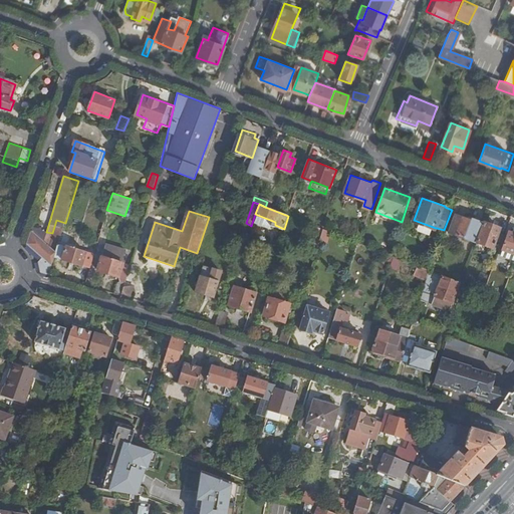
[(450,231),(478,242),(485,222),(472,217),(471,219),(456,213),(450,231)]
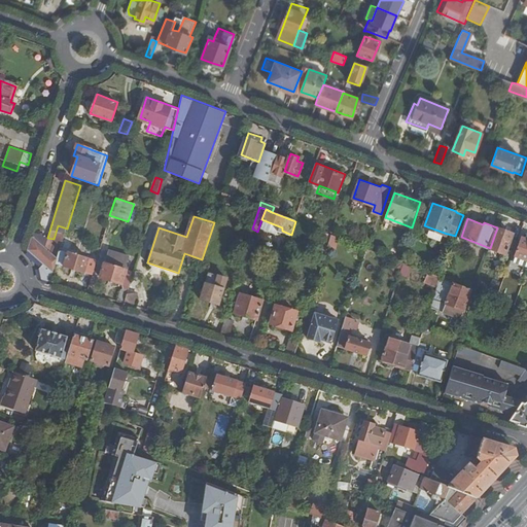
[(47,238),(33,234),(28,249),(43,264),(40,268),(43,279),(50,281),(57,262),(60,250),(67,229),(58,225),(54,239),(47,238)]
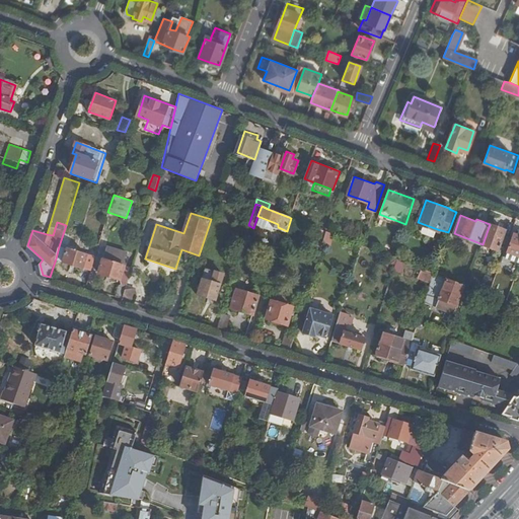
[(500,242),(506,245),(512,232),(490,224),(483,244),(497,249),(500,242)]
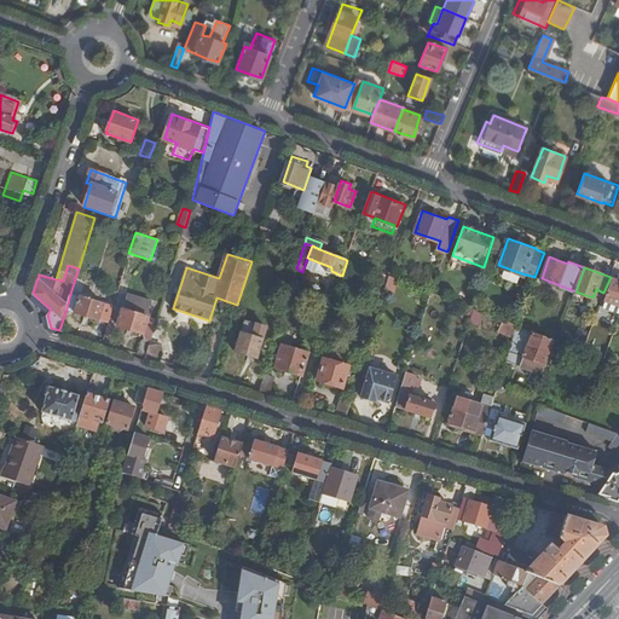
[(387,277),(386,290),(395,291),(397,278),(387,277)]
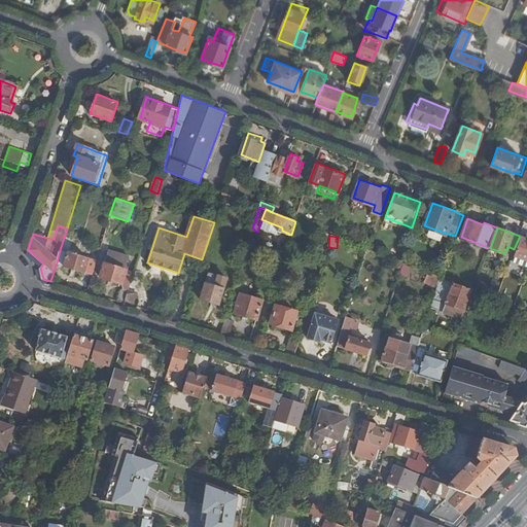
[(526,259),(526,238),(522,237),(516,255),(526,259)]
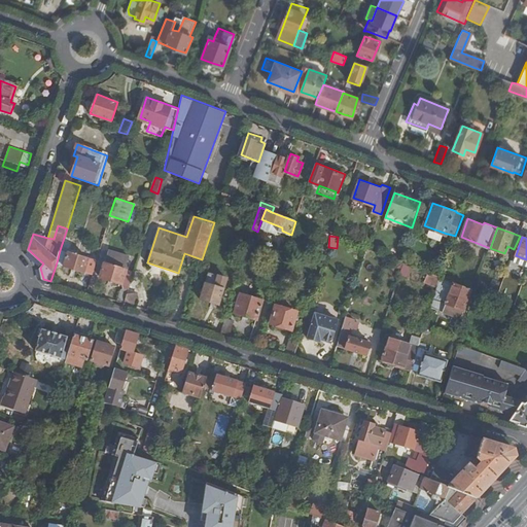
[(60,250),(57,262),(93,275),(97,261),(60,250)]
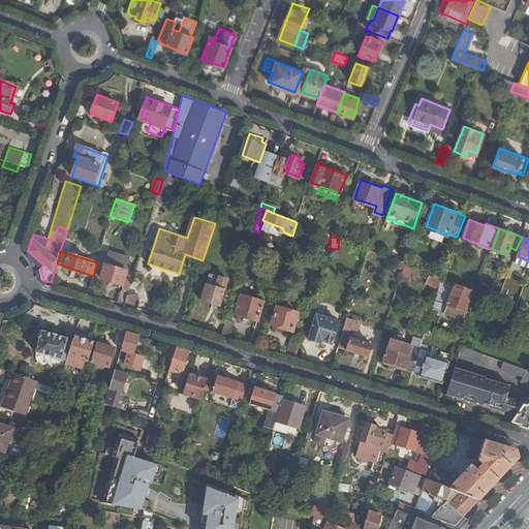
[(124,305),(128,291),(133,274),(126,272),(130,259),(109,252),(100,278),(124,285),(118,303),(124,305)]
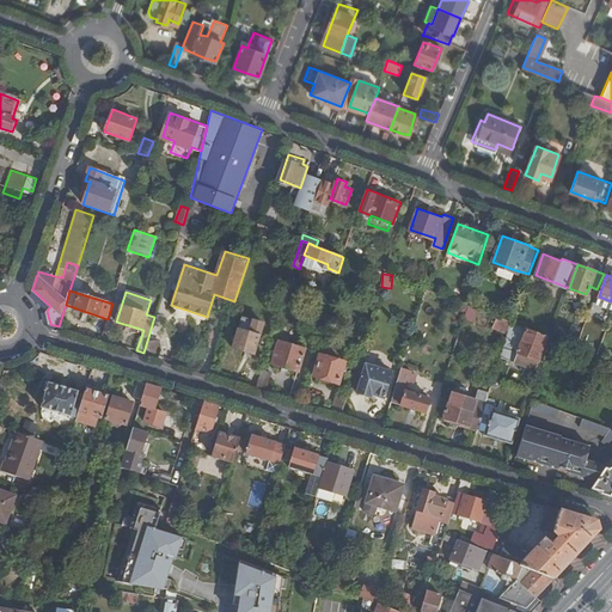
[(469,305),(465,318),(475,322),(479,310),(469,305)]
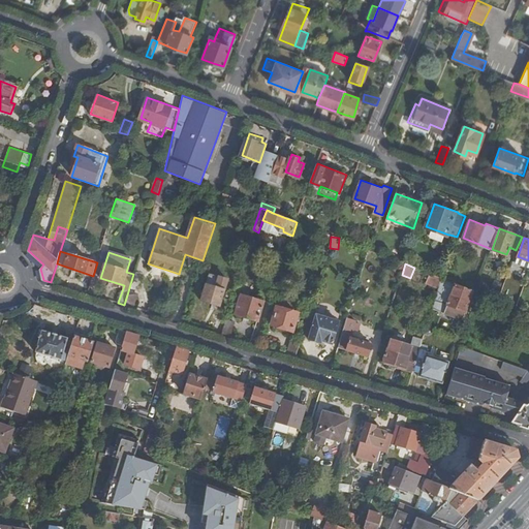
[(426,283),(439,287),(442,278),(429,273),(426,283)]
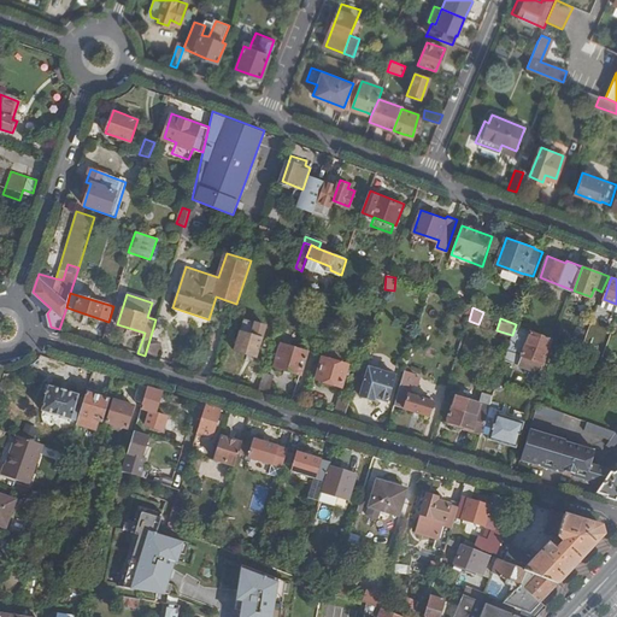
[(257,358),(266,325),(245,319),(235,350),(257,358)]
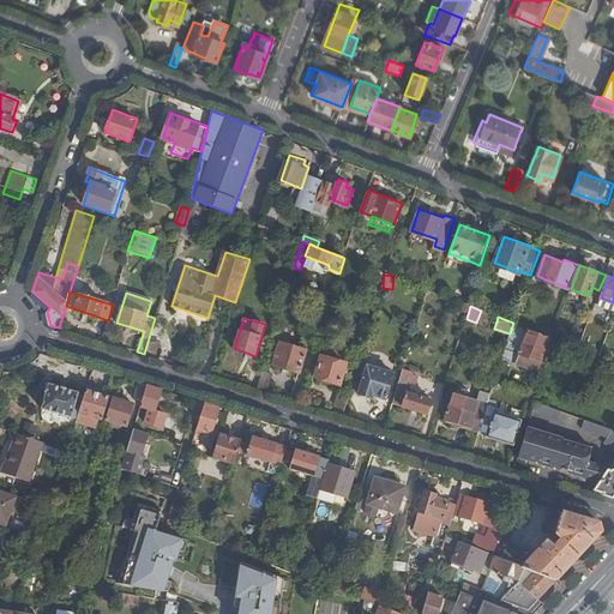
[(510,333),(503,357),(535,369),(548,337),(513,323),(510,333)]
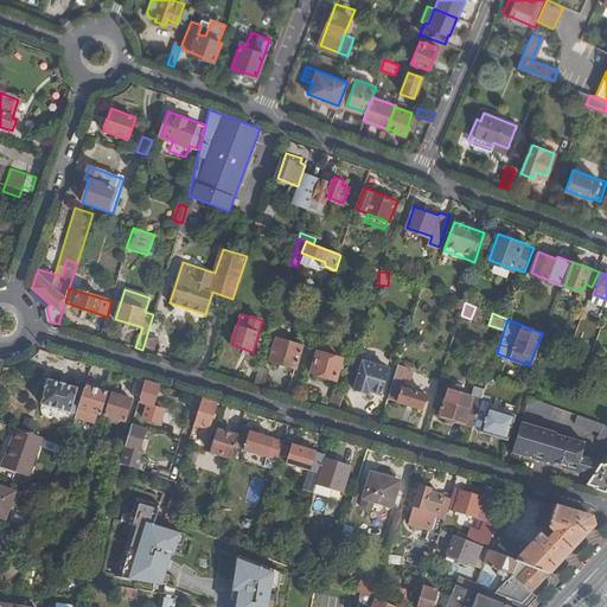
[(142,350),(153,352),(157,337),(147,334),(142,350)]
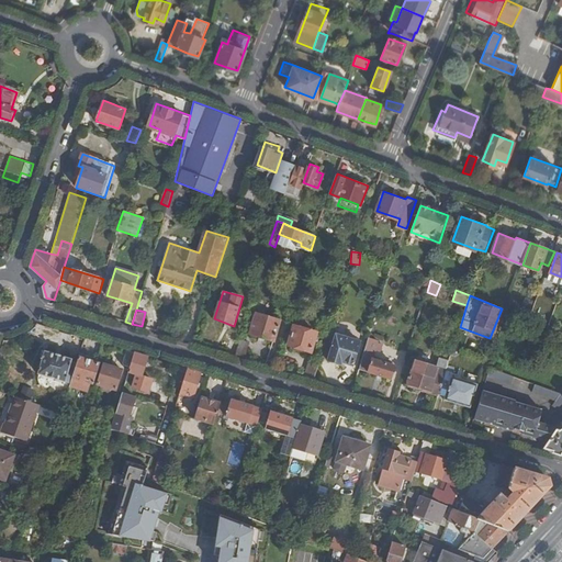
[(250,334),(274,341),(276,341),(281,322),(257,313),(250,334)]
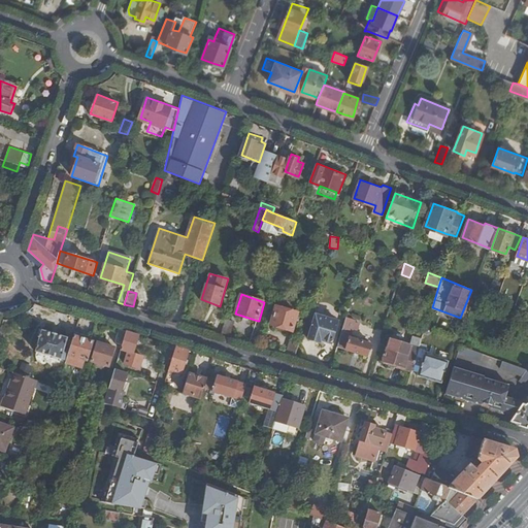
[(292,330),(298,312),(277,306),(271,324),(292,330)]
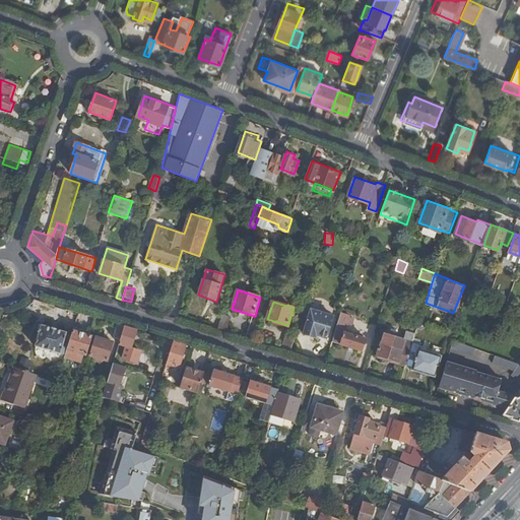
[(333,317),(312,311),(305,332),(316,336),(317,333),(327,337),(333,317)]
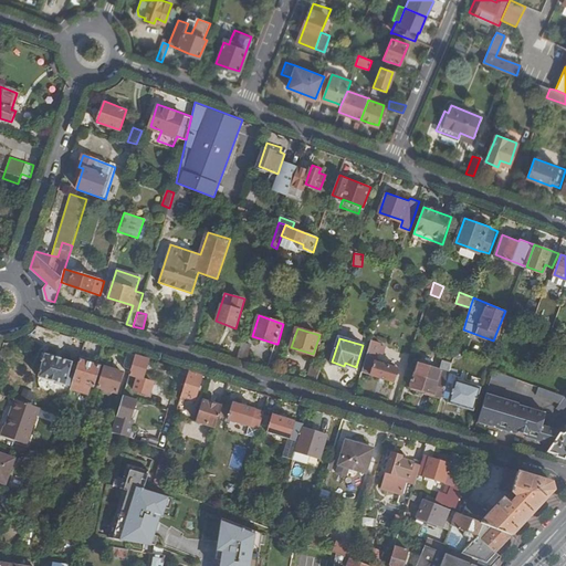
[(373,341),(363,370),(395,381),(399,367),(378,359),(380,352),(386,353),(387,347),(381,345),(383,344),(373,341)]
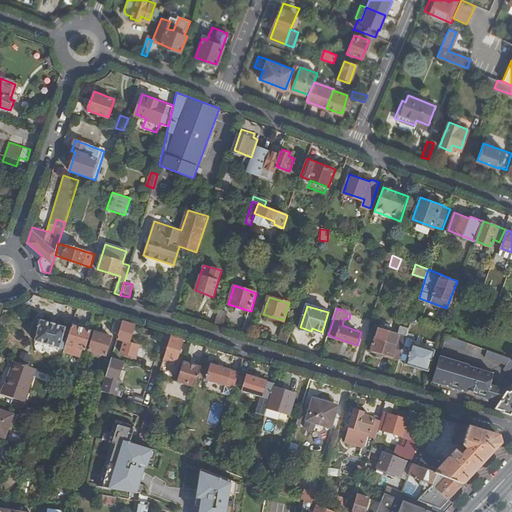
[(214,323),(222,326),(226,313),(219,309),(214,323)]
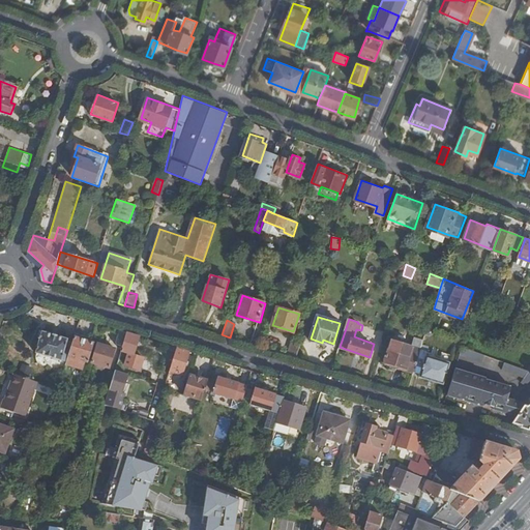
[(105,325),(97,323),(92,337),(100,340),(105,325)]
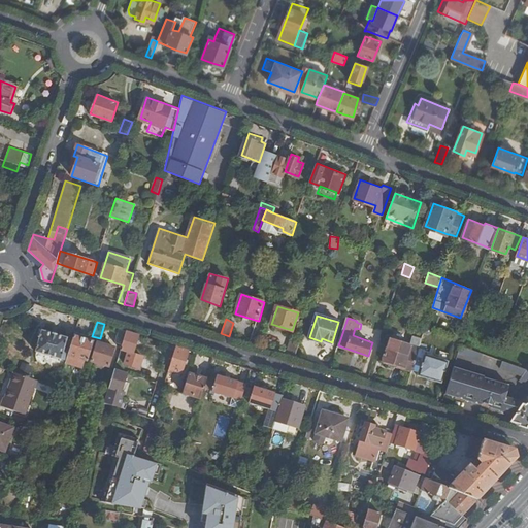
[(127,331),(120,329),(117,338),(118,343),(123,345),(127,331)]
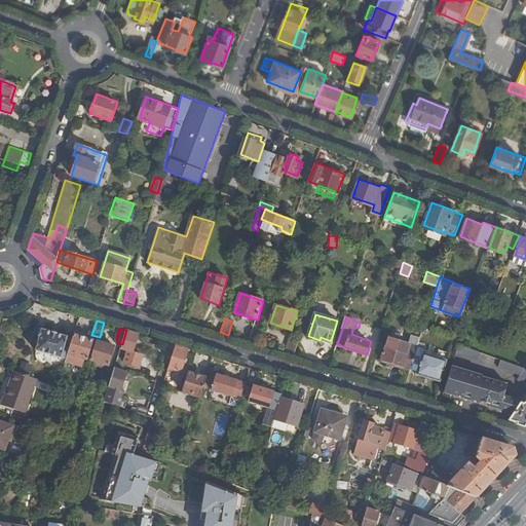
[(426,346),(433,331),(423,328),(418,344),(426,346)]
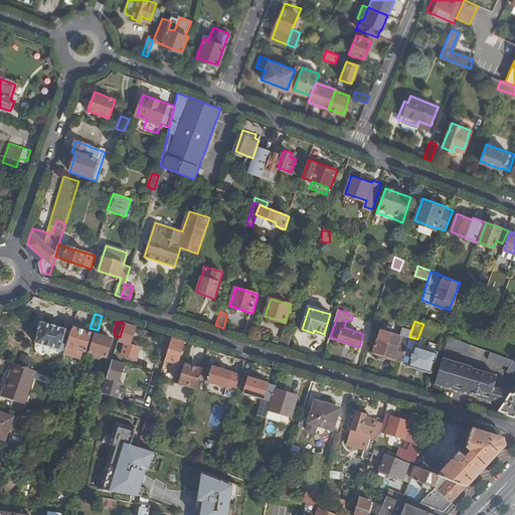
[(70,332),(41,323),(35,343),(64,353),(70,332)]
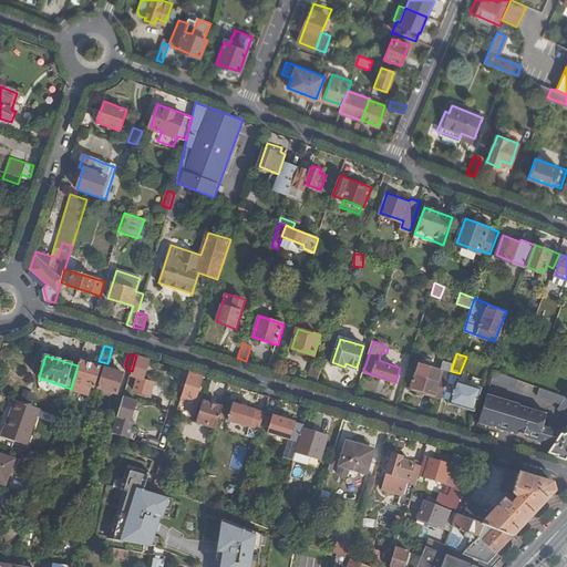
[(136,356),(132,371),(124,397),(137,401),(151,360),(136,356)]
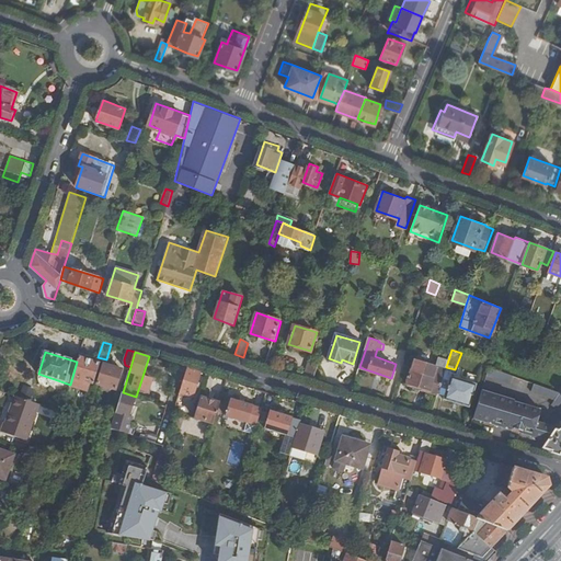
[(77,362),(70,385),(87,390),(90,382),(92,384),(99,363),(79,357),(77,362)]
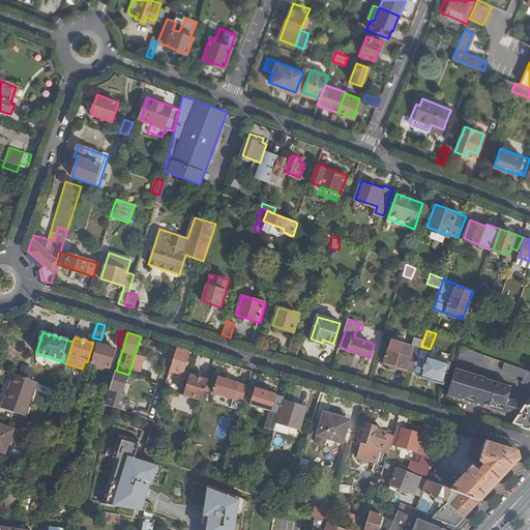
[(406,369),(414,372),(418,358),(411,356),(413,348),(391,341),(384,361),(399,366),(400,369),(405,371),(406,369)]
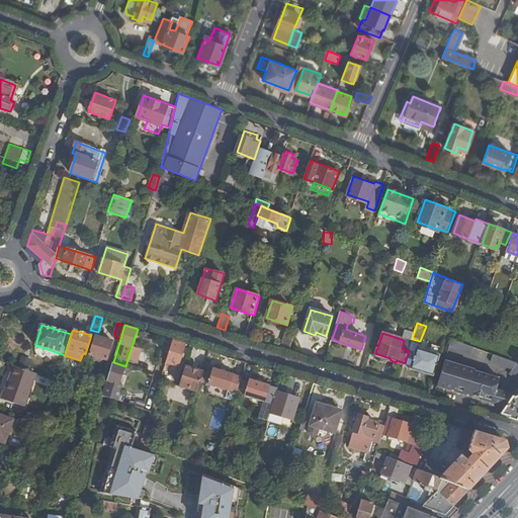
[(283,348),(289,350),(293,337),(287,335),(283,348)]
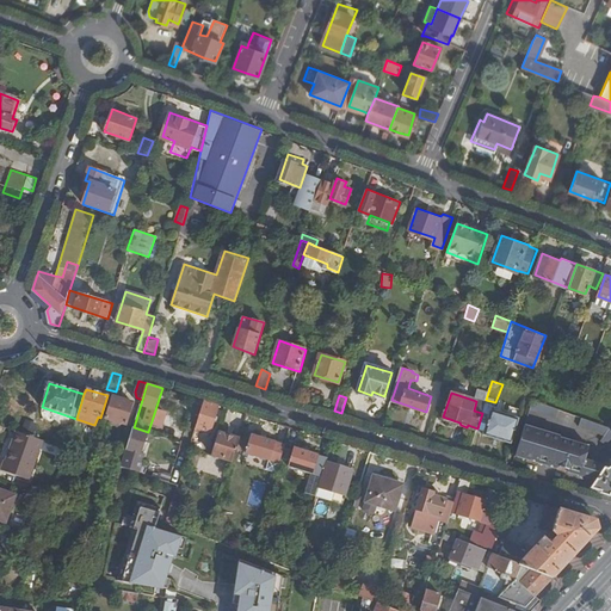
[(134,403),(113,396),(106,418),(111,419),(111,424),(118,426),(122,423),(127,425),(134,403)]
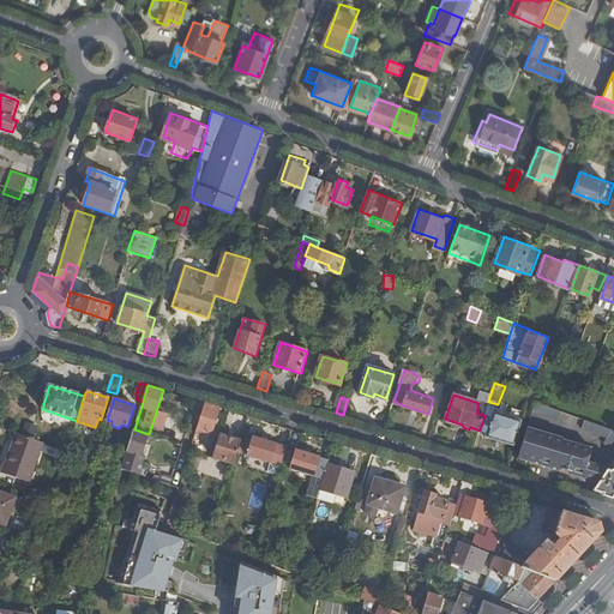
[(535,401),(533,410),(558,419),(560,410),(535,401)]
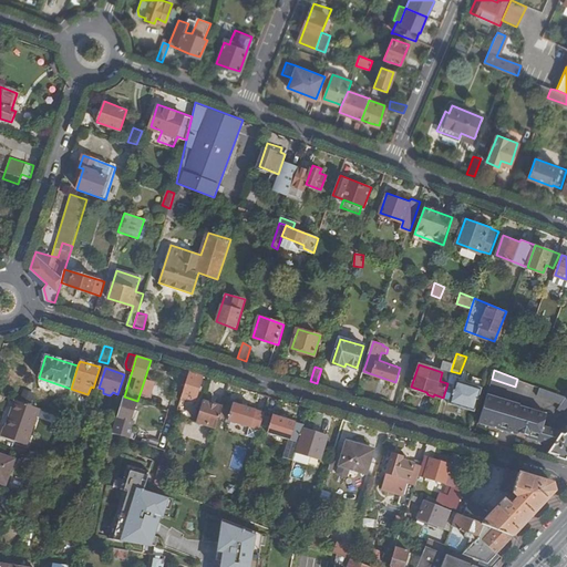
[(195,400),(202,375),(189,372),(182,395),(195,400)]
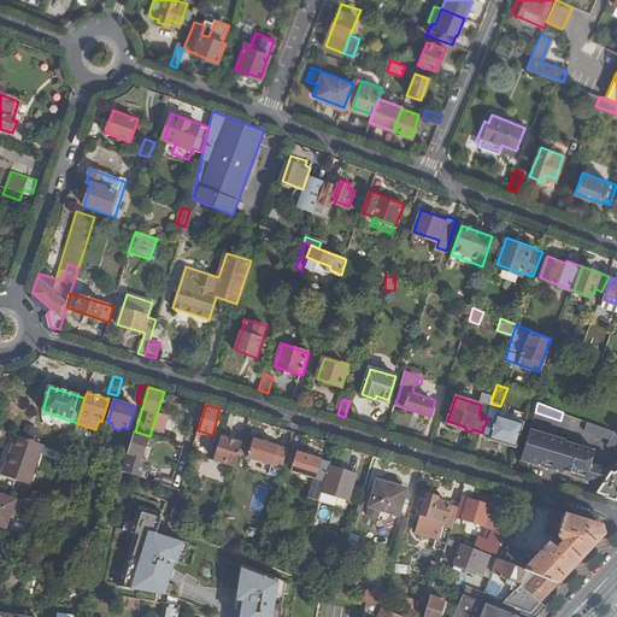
[(487,417),(482,433),(489,435),(488,439),(516,447),(524,423),(497,415),(494,419),(487,417)]
